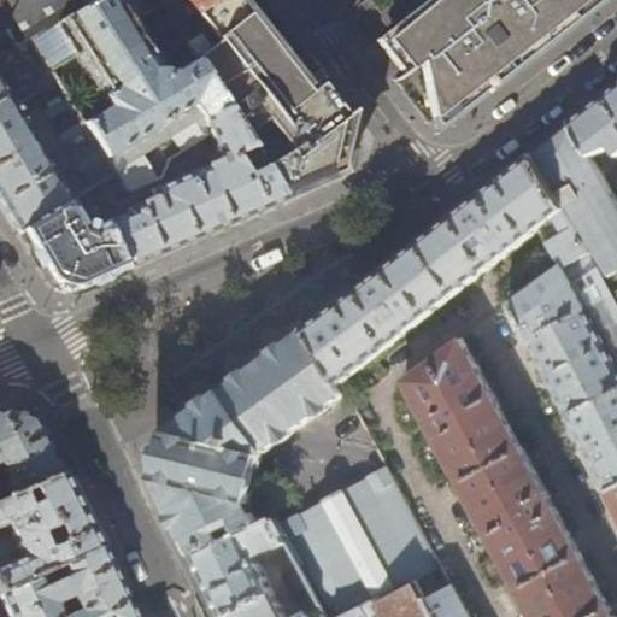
[(0,0),(0,59),(30,41),(99,0),(1,0),(0,1),(0,0)]
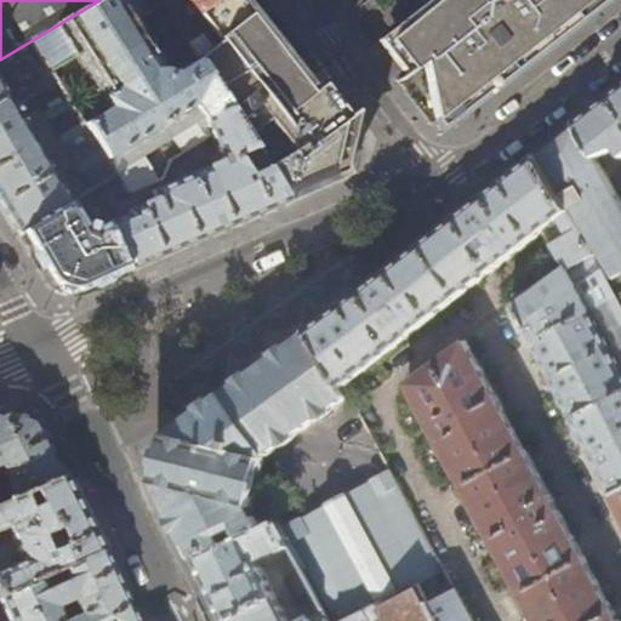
[(85,130),(114,176),(126,194),(158,182),(166,167),(164,164),(211,137),(222,161),(143,194),(147,203),(126,211),(126,214),(106,223),(103,223),(126,272),(204,239),(288,203),(267,169),(249,176),(237,157),(254,149),(198,58),(170,80),(135,22),(164,4),(161,0),(100,0),(30,41),(50,73),(80,53),(117,112),(85,130)]
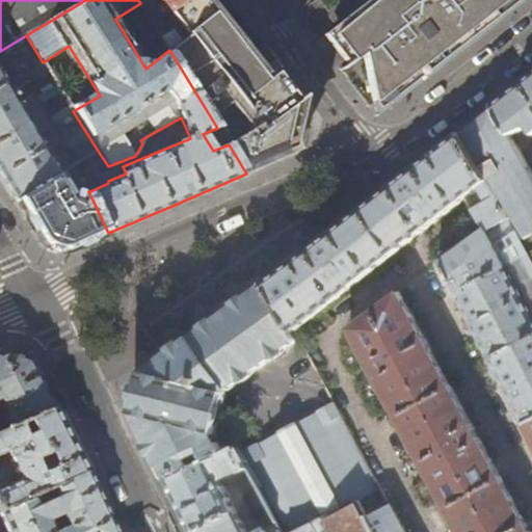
[(210,3),(207,0),(184,0),(168,11),(153,23),(169,50),(217,128),(229,144),(246,174),(292,154),(298,131),(301,116),(268,75),(210,3)]
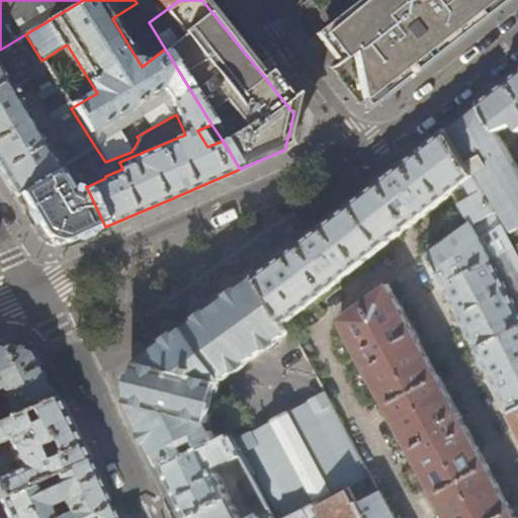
[(179,0),(155,0),(164,11),(179,0)]
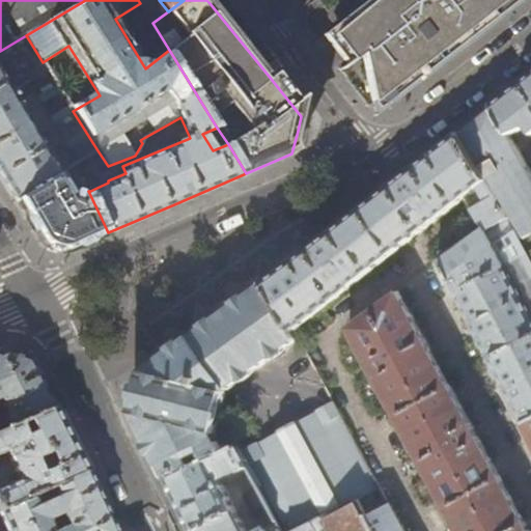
[(365,0),(337,24),(340,28),(331,35),(340,47),(351,59),(358,53),(360,61),(369,103),(371,102),(374,104),(376,107),(414,77),(417,82),(441,63),(438,58),(457,43),(462,47),(485,28),(482,23),(490,18),(501,8),(504,14),(520,0),(365,0)]
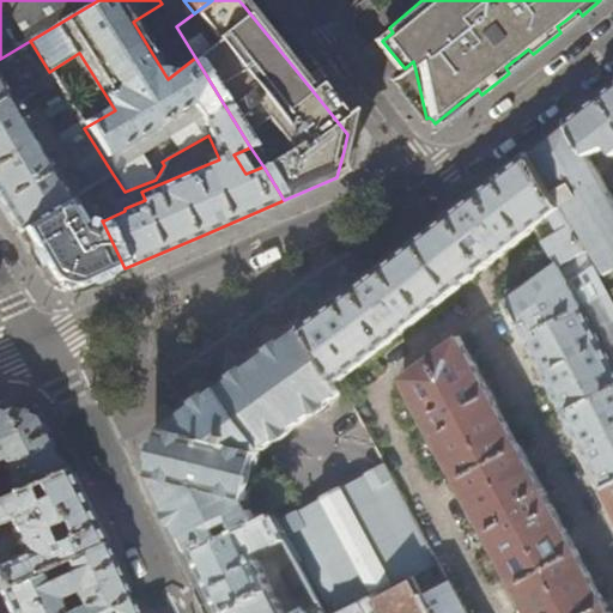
[(58,182),(70,200),(83,192),(90,188),(113,174),(84,128),(49,72),(30,41),(0,59),(0,84),(14,107),(32,96),(78,170),(58,182)]
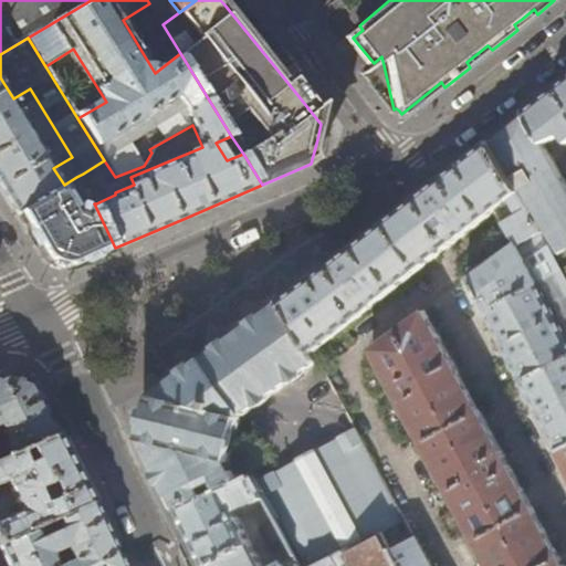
[(64,185),(53,168),(13,98),(0,77),(0,186),(12,207),(17,213),(64,185)]
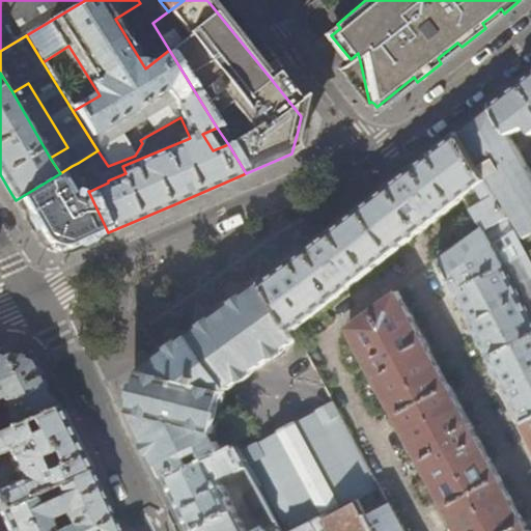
[(503,100),(494,107),(509,134),(529,127),(530,129),(530,77),(515,89),(503,100)]
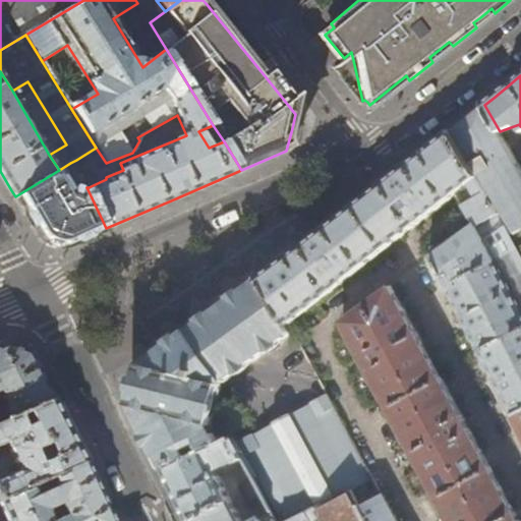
[(520,230),(520,169),(500,131),(484,105),(462,122),(454,128),(481,176),(499,207),(515,234),(520,230)]
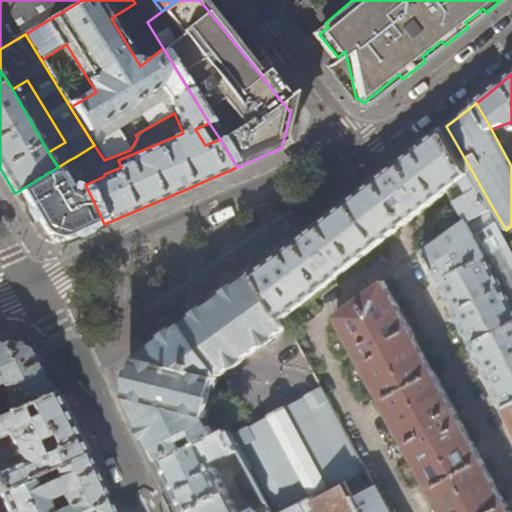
[(449,191),(473,173),(446,126),(358,195),(255,271),(285,318),(385,240),(389,236),(395,232),(449,191)]
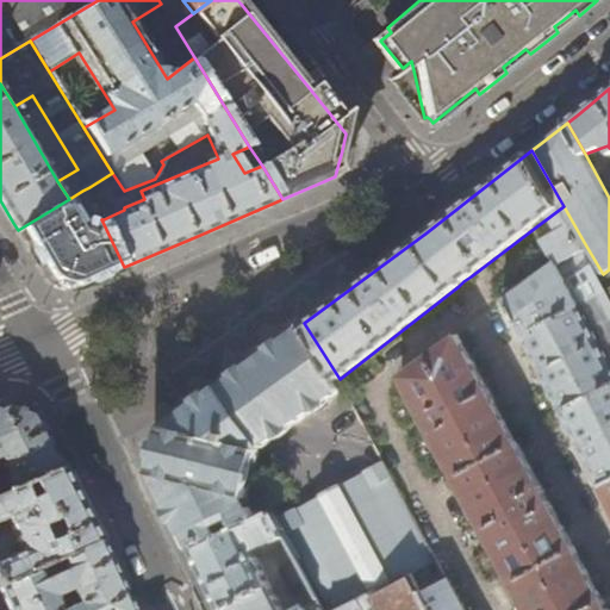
[(69,199),(18,230),(32,255),(47,279),(56,282),(75,288),(109,274),(124,267),(101,219),(89,225),(87,229),(82,229),(82,225),(73,207),(87,199),(82,191),(69,199)]
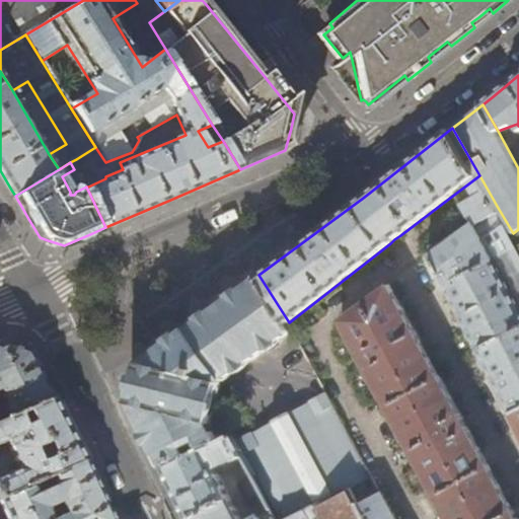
[(479,175),(455,194),(463,210),(471,225),(462,232),(429,256),(438,274),(456,308),(472,339),(494,378),(509,406),(518,400),(518,286),(505,260),(518,251),(516,248),(497,206),(479,175)]
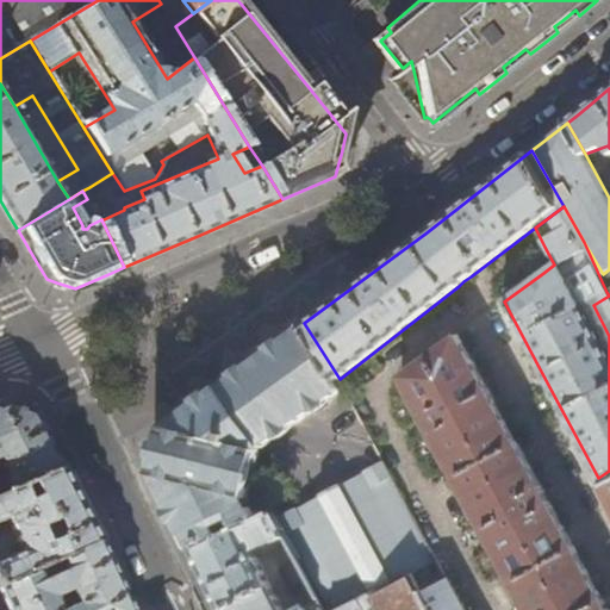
[(160,473),(159,481),(191,551),(255,520),(255,514),(247,497),(262,446),(284,431),(346,387),(340,379),(304,323),(240,369),(172,419),(170,427),(163,425),(159,448),(153,470),(154,471),(160,473)]
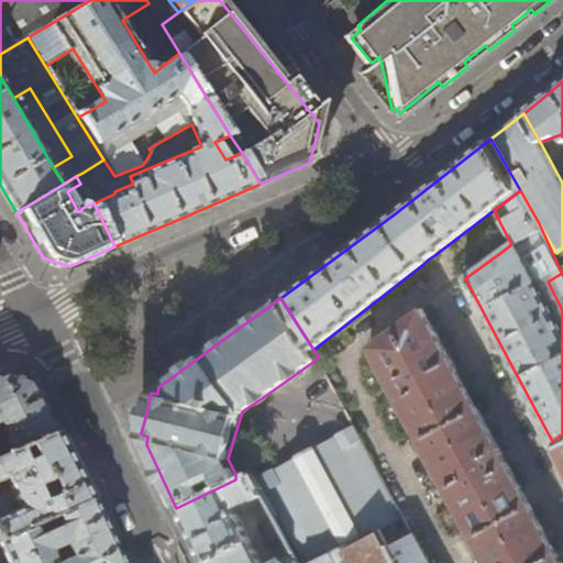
[(561,562),(542,529),(500,451),(423,309),(371,348),(394,392),(444,485),(486,562),(561,562)]
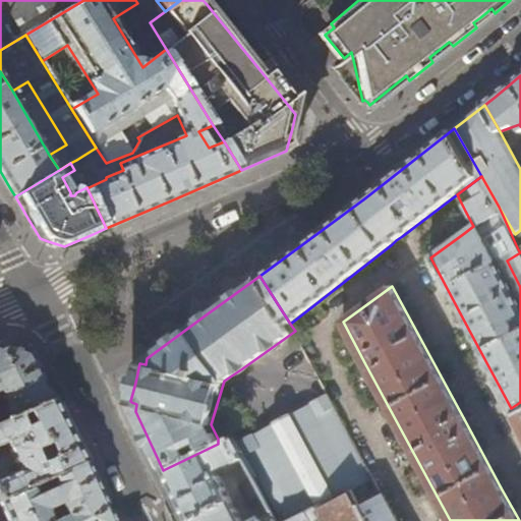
[(0,346),(0,398),(8,419),(54,400),(33,358),(30,353),(17,348),(5,344),(0,346)]
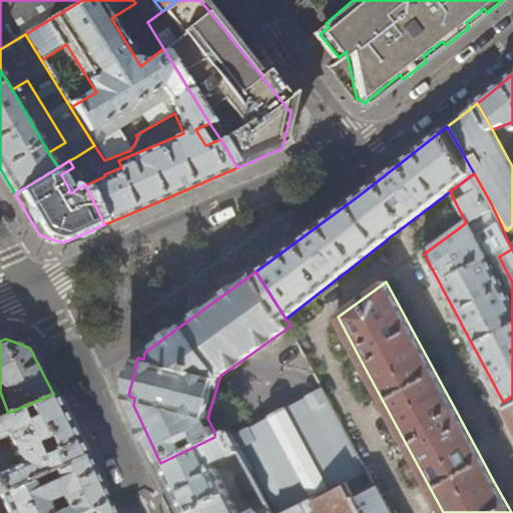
[(316,392),(230,437),(238,452),(268,507),(270,512),(284,512),(345,483),(354,500),(377,488),(323,388),(316,392)]
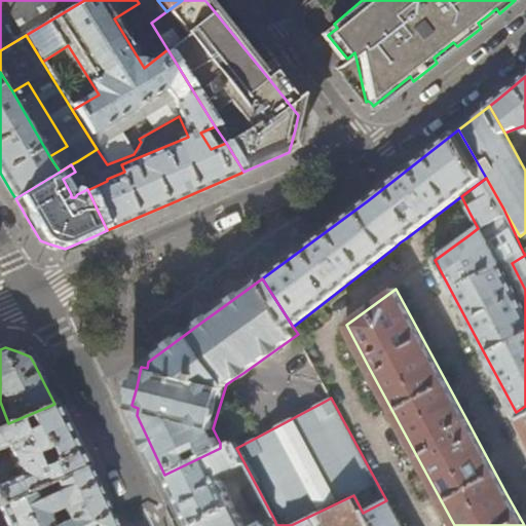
[(82,458),(54,404),(8,423),(0,427),(0,450),(6,447),(19,475),(0,483),(0,503),(1,504),(26,494),(48,484),(86,466),(82,458)]
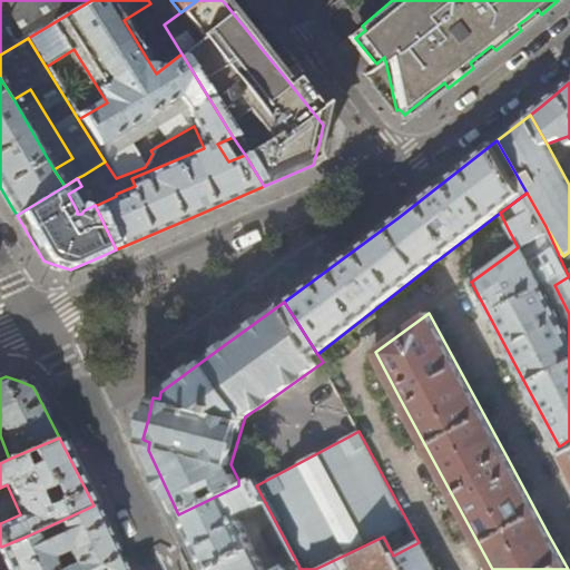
[(569,440),(559,446),(567,463),(569,468),(569,440)]
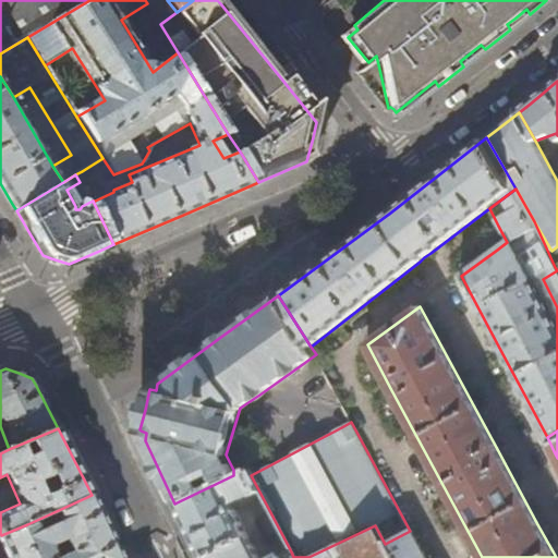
[(201,557),(293,557),(291,552),(276,557),(258,557),(232,505),(259,492),(247,469),(233,475),(174,504),(189,534),(198,554),(201,557)]
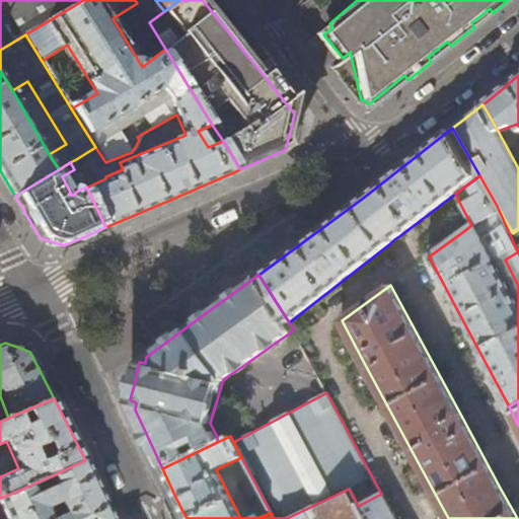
[(113,518),(85,460),(48,477),(52,487),(29,497),(25,488),(1,498),(0,498),(0,506),(5,518),(113,518)]
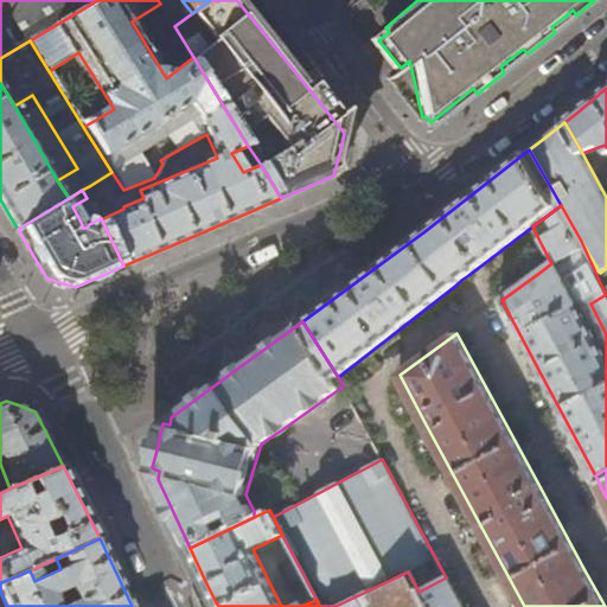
[(408,572),(336,606),(427,606),(419,592),(408,572)]
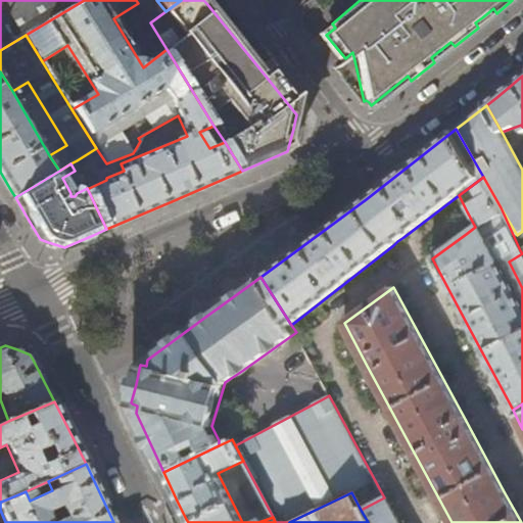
[(397,522),(391,511),(384,497),(361,510),(368,522),(397,522)]
